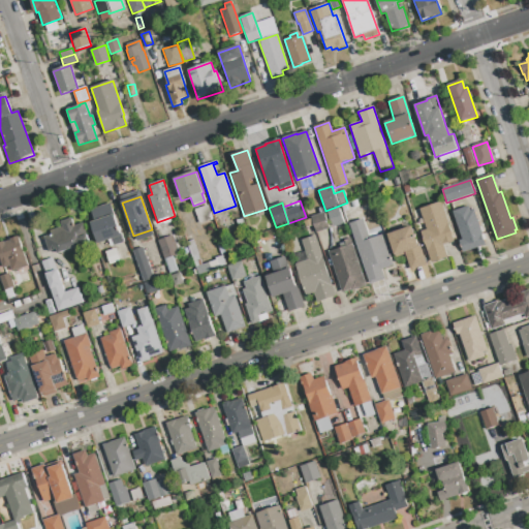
[(431,263),(421,231),(427,229),(419,210),(440,203),(454,242),(443,245),(447,257),(431,263)]
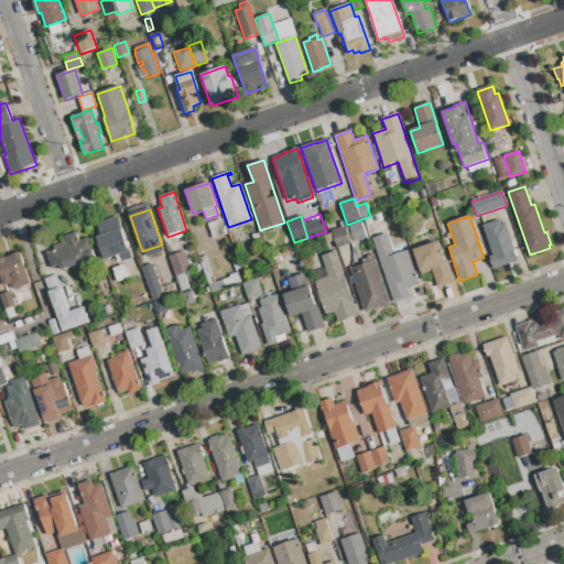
[(105,260),(97,238),(101,237),(97,225),(117,217),(129,252),(105,260)]
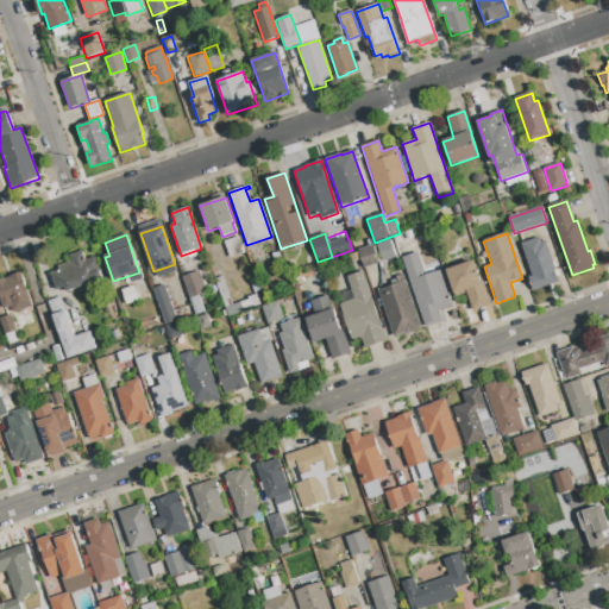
[(534,292),(529,277),(533,276),(521,245),(539,239),(541,244),(545,242),(559,283),(534,292)]
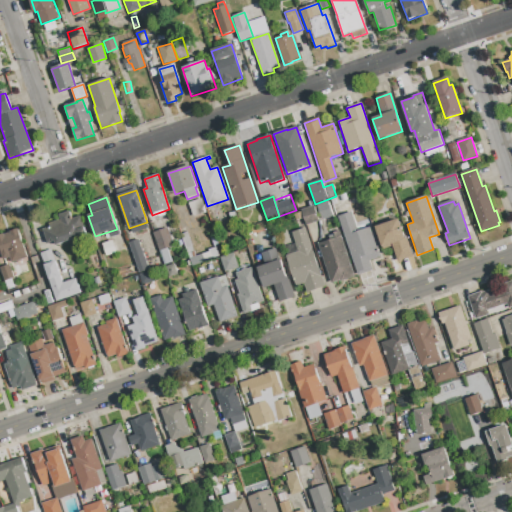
[(306,226),(301,211),(314,207),(319,221),(306,226)]
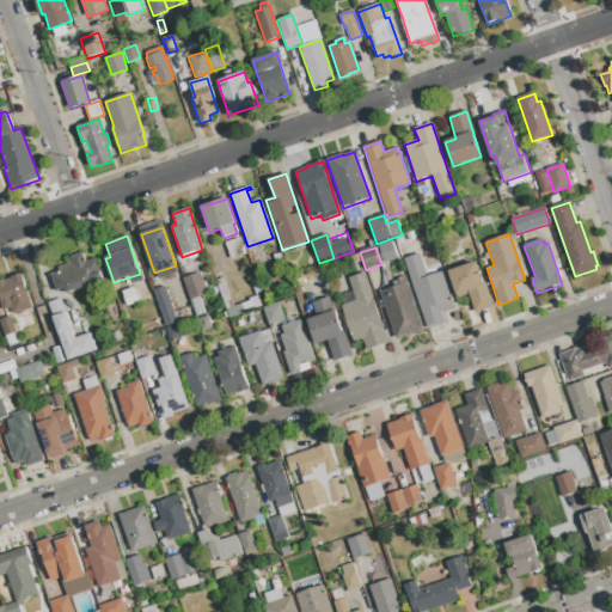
[(67,294),(66,291),(61,293),(61,289),(56,291),(51,275),(60,273),(59,268),(72,263),(71,258),(83,254),(86,263),(96,259),(103,281),(67,294)]
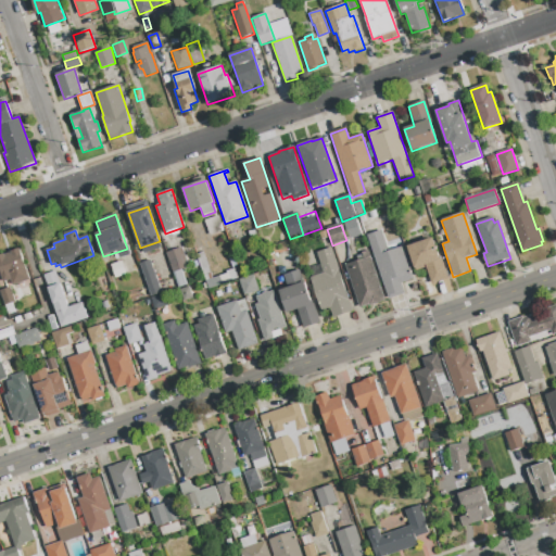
[(319,232),(326,230),(328,237),(321,239),(319,232)]
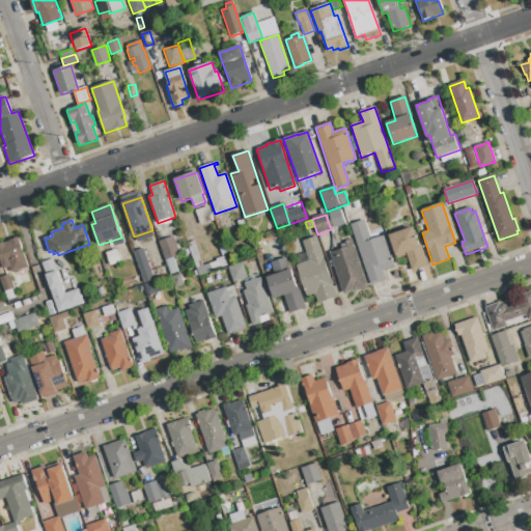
[(351,225),(364,221),(370,240),(384,235),(394,267),(383,271),(386,281),(371,286),(351,225)]
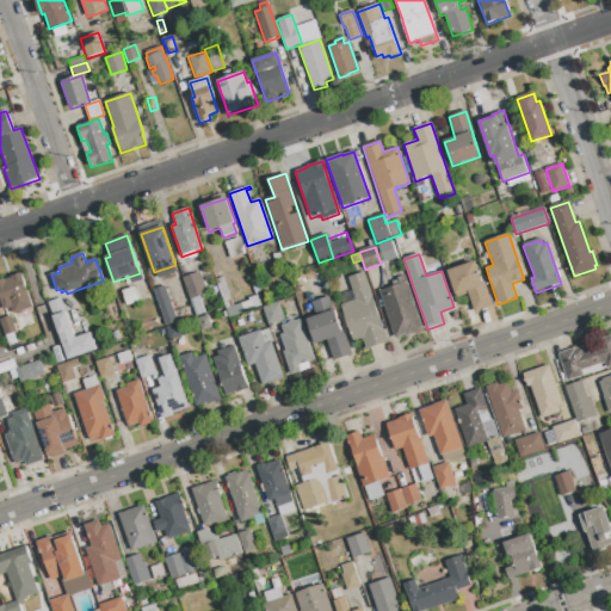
[(474,313),(467,291),(456,296),(448,271),(475,263),(482,284),(485,284),(492,307),(474,313)]
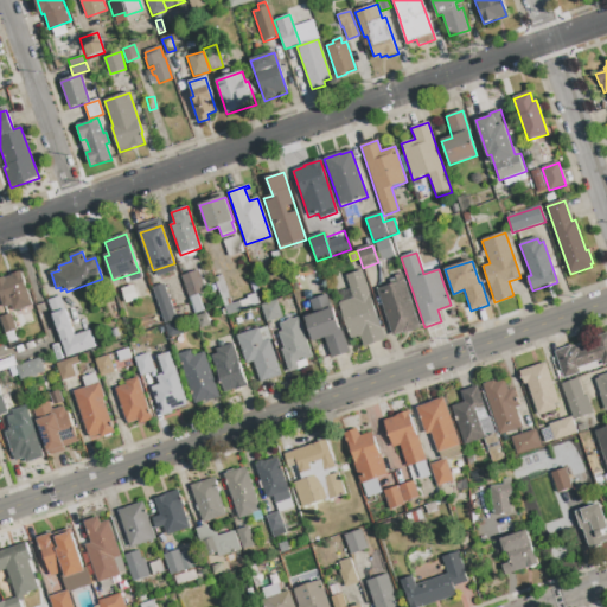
[(193,314),(181,276),(198,270),(205,292),(199,294),(204,311),(193,314)]
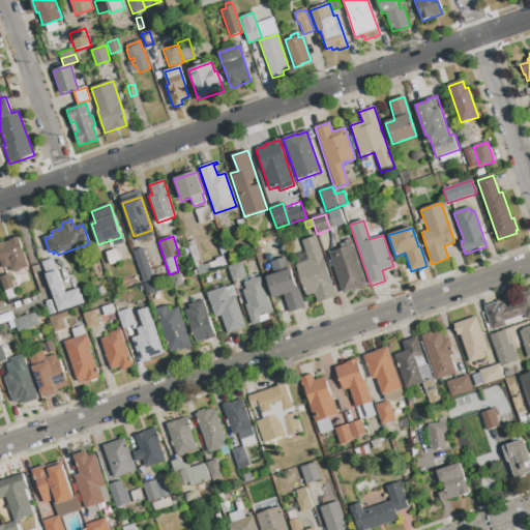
[(318,303),(315,294),(306,297),(296,266),(298,265),(295,255),(305,252),(302,241),(316,236),(336,297),(318,303)]
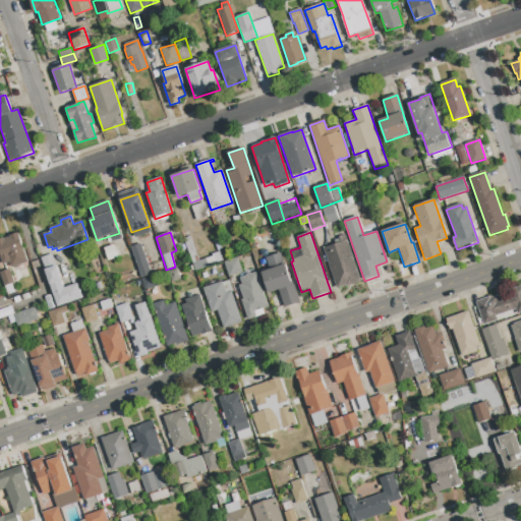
[(12,268),(10,263),(3,265),(0,255),(0,239),(3,238),(4,239),(10,237),(9,236),(17,233),(27,263),(12,268)]
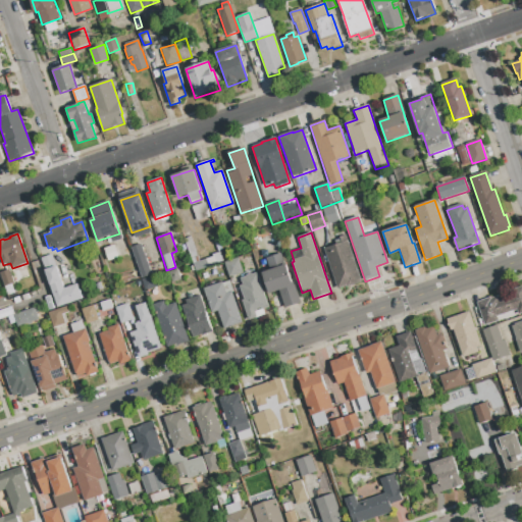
[(337,290),(324,249),(342,244),(340,238),(346,236),(361,282),(347,288),(347,286),(337,290)]
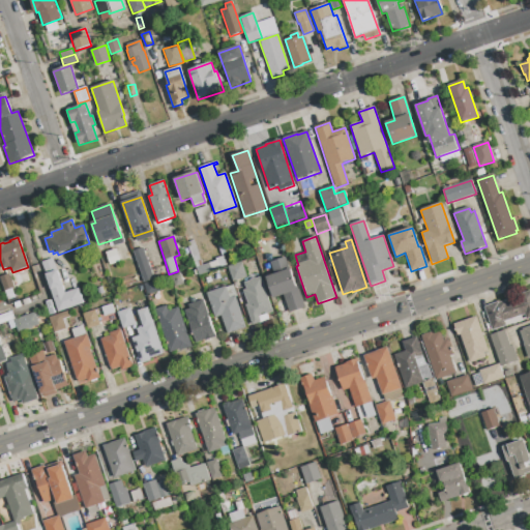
[(192,258),(186,242),(194,240),(199,255),(192,258)]
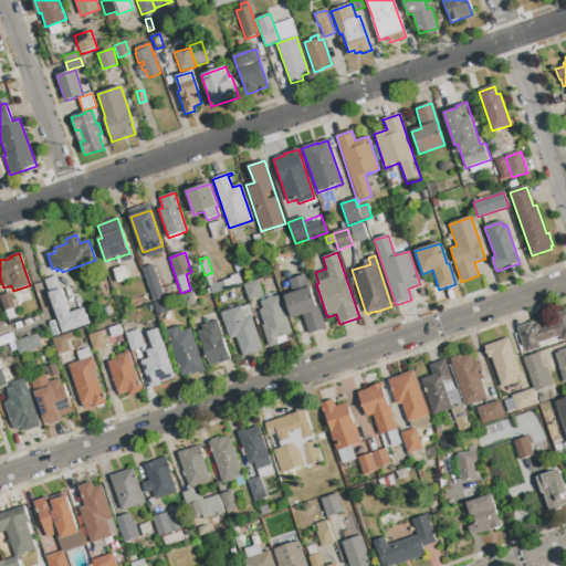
[(117,284),(112,270),(126,265),(130,280),(117,284)]
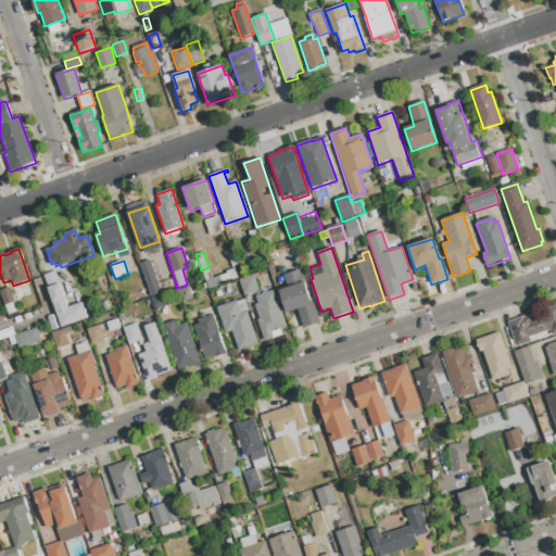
[(151,297),(140,264),(150,261),(162,293),(151,297)]
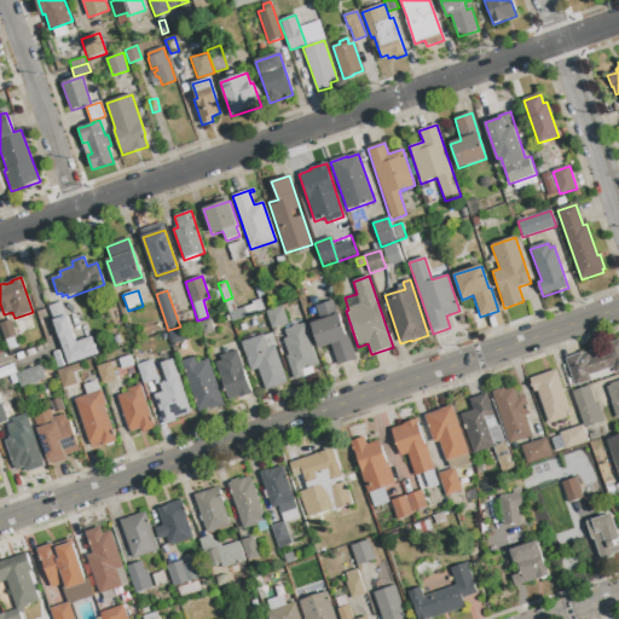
[(252,302),(264,298),(267,308),(255,312),(252,302)]
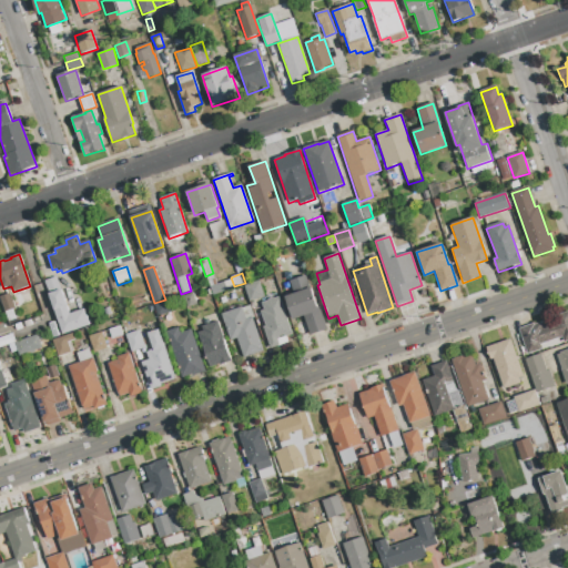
[(318,312),(321,311),(327,330),(311,335),(304,317),(293,321),(285,297),(294,295),(290,281),(306,275),(318,312)]
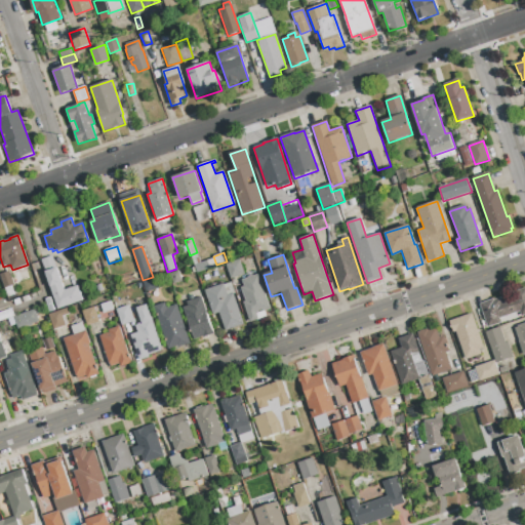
[(58,309),(41,260),(52,256),(65,291),(77,286),(82,300),(58,309)]
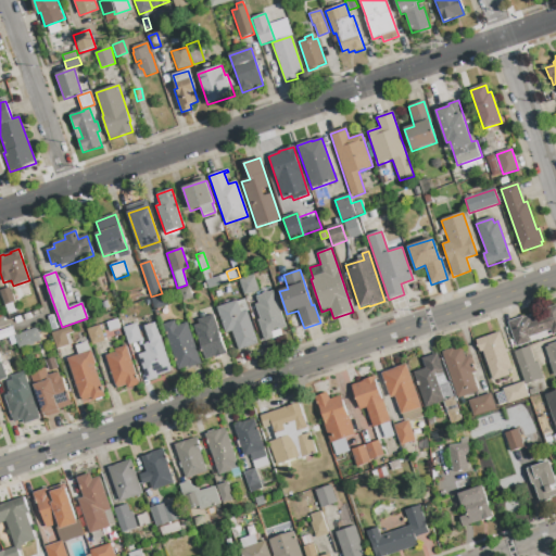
[(207,289),(203,276),(211,274),(212,279),(227,274),(229,282),(207,289)]
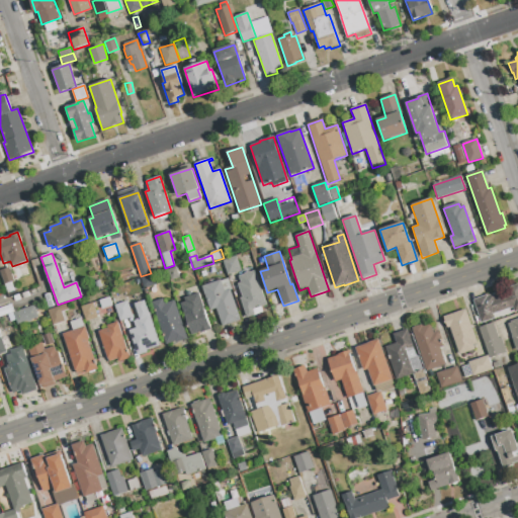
[(227,275),(223,262),(236,257),(241,271),(227,275)]
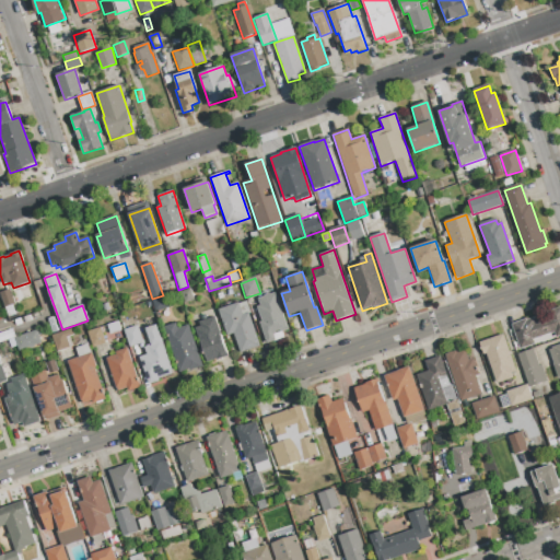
[(8,317),(0,293),(10,290),(15,304),(11,306),(14,315),(8,317)]
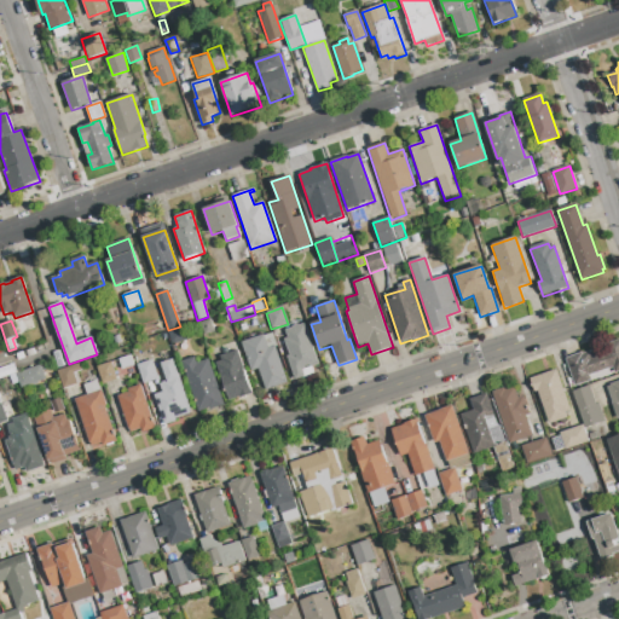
[(204,336),(201,323),(209,320),(214,333),(204,336)]
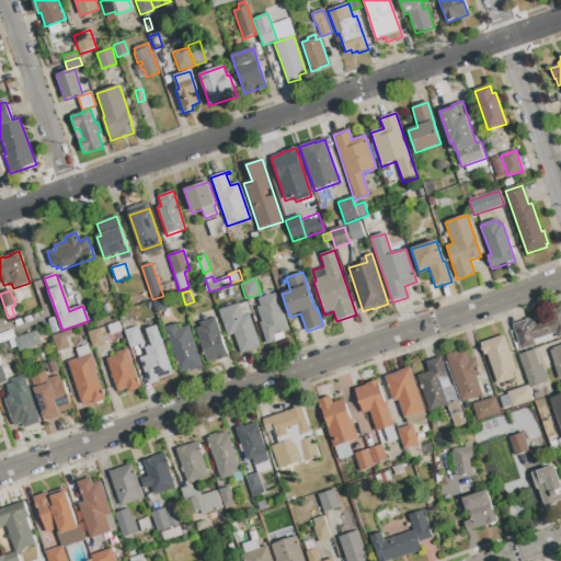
[(267,345),(260,324),(263,323),(258,308),(261,307),(259,300),(265,298),(264,297),(270,295),(271,296),(276,294),(288,331),(283,333),(285,339),(267,345)]
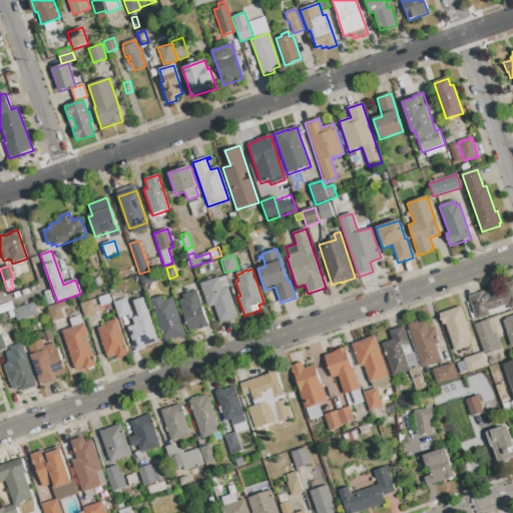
[(142,286),(139,275),(153,271),(156,281),(142,286)]
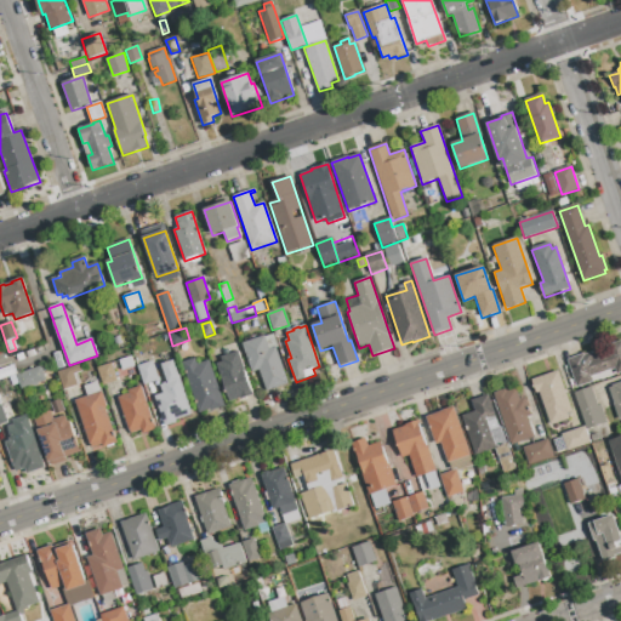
[(275,349),(288,385),(267,392),(258,370),(252,372),(241,345),(265,336),(265,337),(273,335),(278,348),(275,349)]
